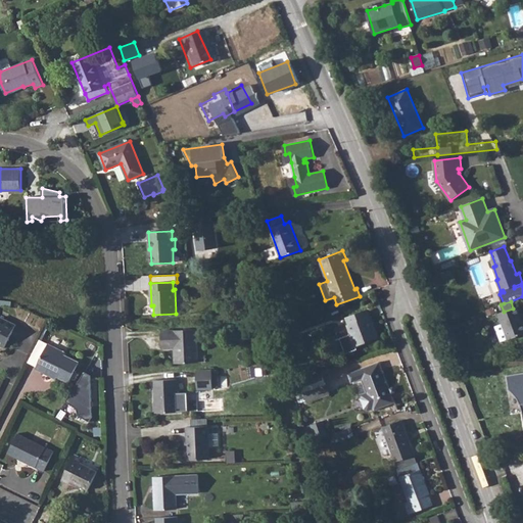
[(504,312),(498,314),(503,324),(508,339),(509,340),(522,334),(522,319),(518,306),(513,308),(504,312)]
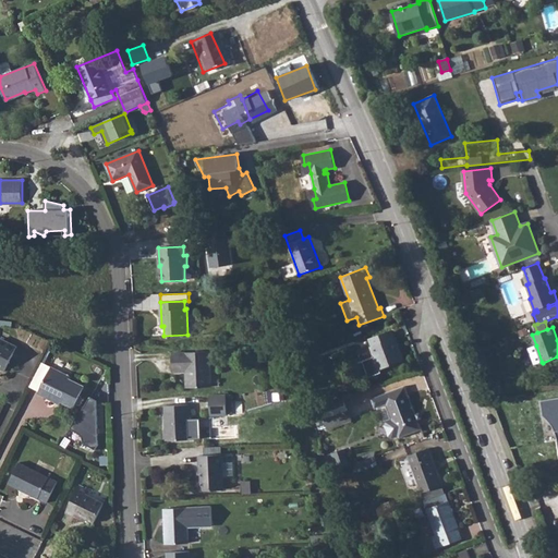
[(380,370),(404,360),(396,337),(395,338),(391,330),(370,338),(372,347),(371,347),(375,356),(363,361),(370,377),(381,373),(380,370)]
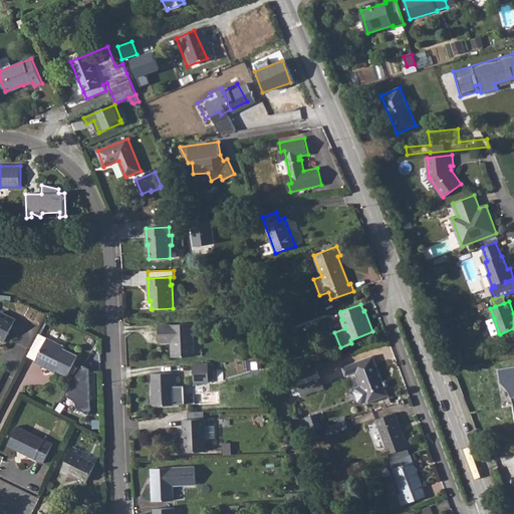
[(0,339),(5,342),(16,319),(1,311),(0,313),(0,339)]
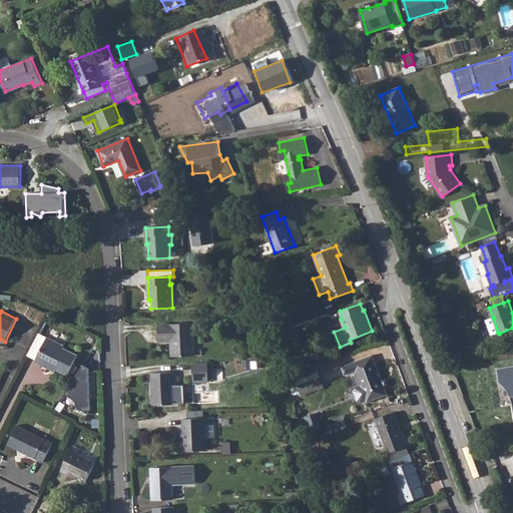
[(498,333),(493,318),(486,321),(491,335),(498,333)]
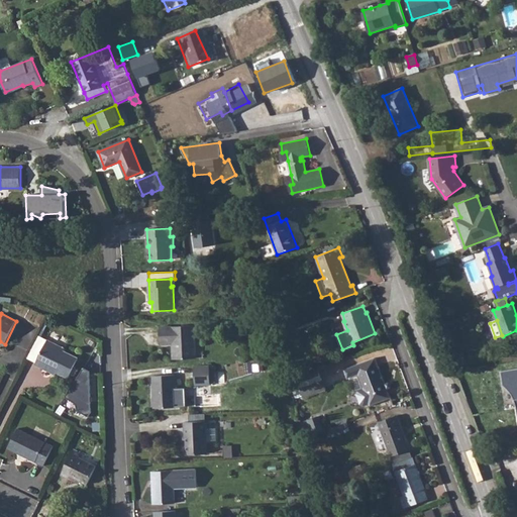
[(196,358),(195,325),(160,327),(161,344),(173,343),(173,359),(196,358)]
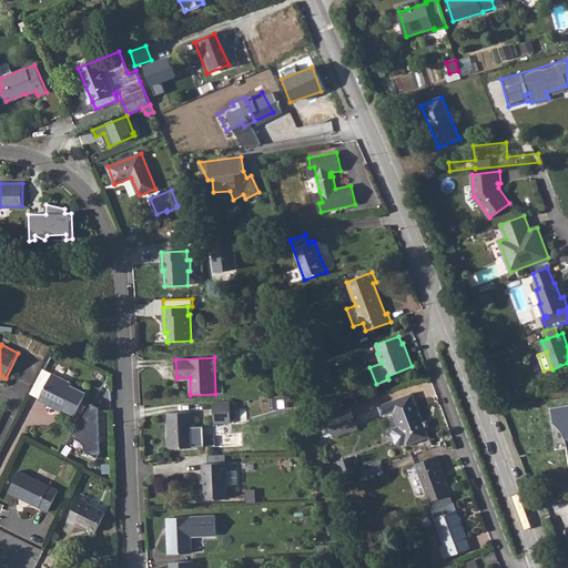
[(60,365),(57,374),(67,377),(70,368),(60,365)]
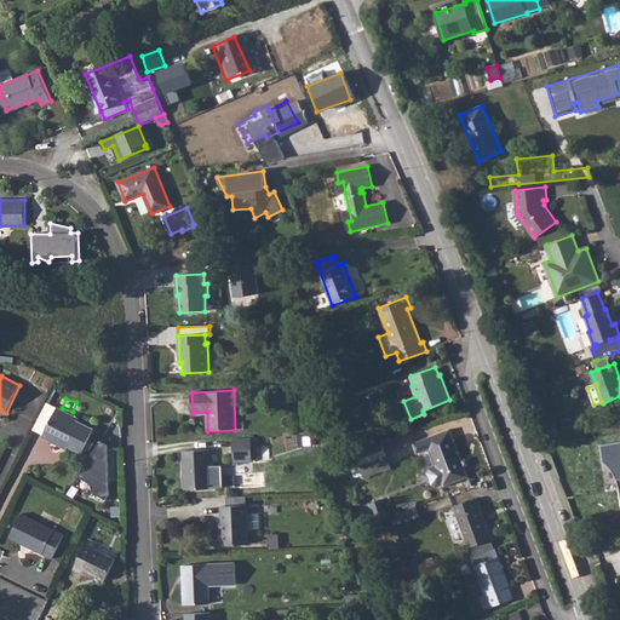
[(78,418),(46,402),(34,429),(45,434),(42,437),(52,442),(53,440),(82,453),(95,429),(76,420),(78,418)]
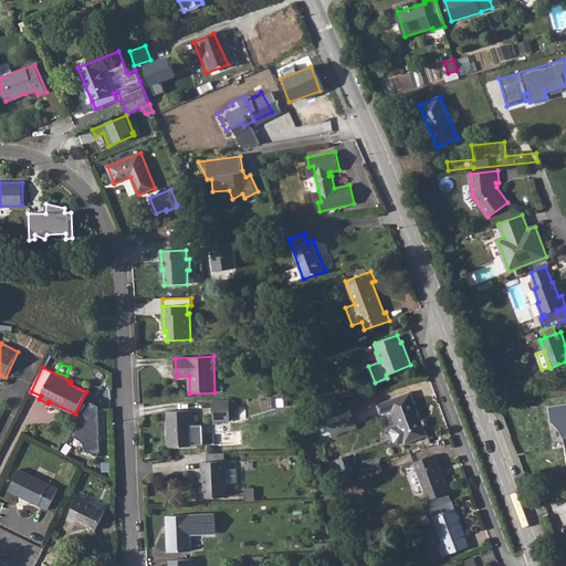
[(422,420),(411,391),(377,405),(380,415),(385,412),(392,409),(398,426),(391,428),(390,431),(395,443),(398,444),(405,442),(405,444),(429,436),(425,426),(422,420)]
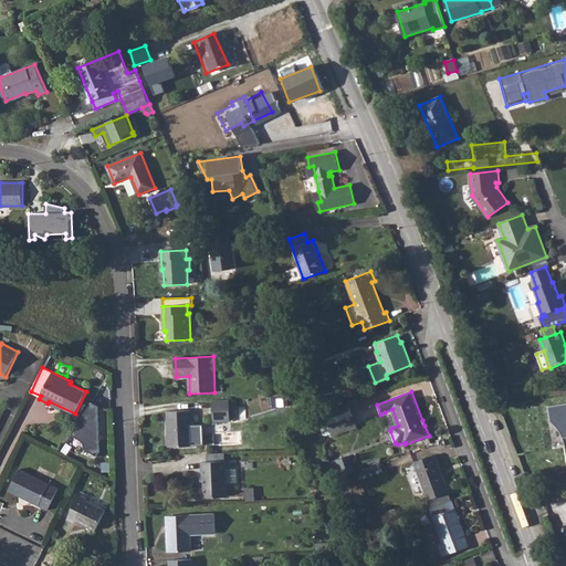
[(287,409),(287,398),(276,398),(278,409),(287,409)]
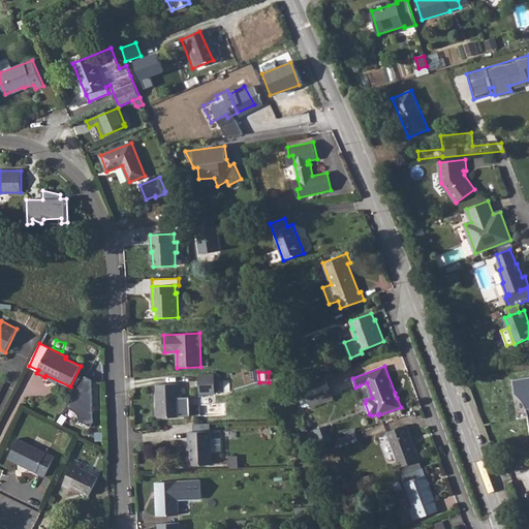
[(215,374),(199,374),(199,394),(215,393),(215,374)]
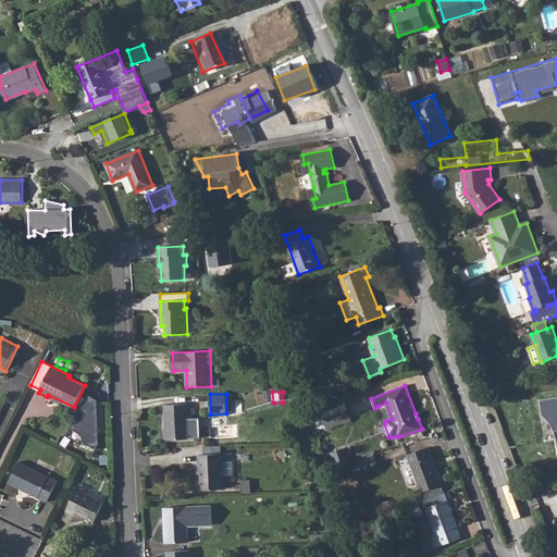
[(97,400),(90,396),(71,428),(82,434),(84,442),(95,448),(99,444),(97,400)]
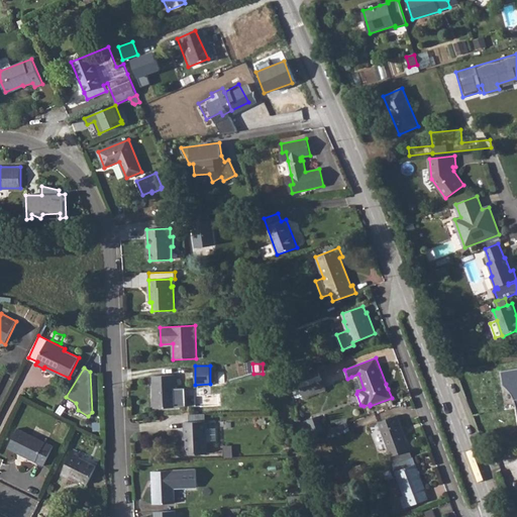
[(516,368),(501,371),(503,385),(509,390),(513,397),(516,404),(516,408),(516,410),(516,368)]
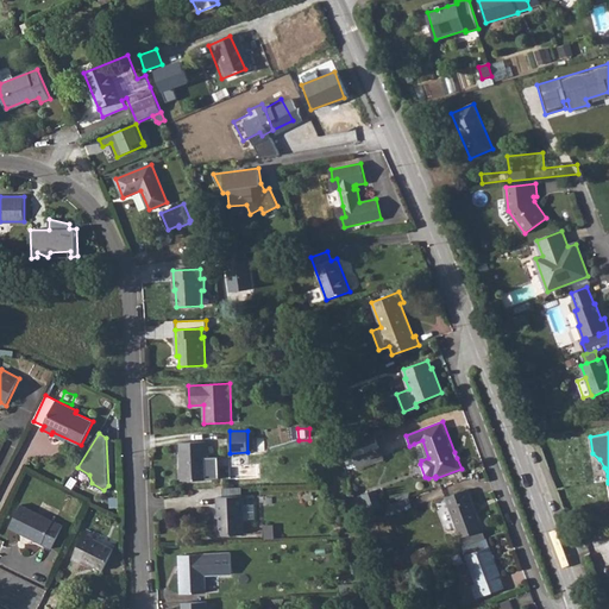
[(341,449),(347,466),(356,463),(353,457),(380,447),(376,437),(341,449)]
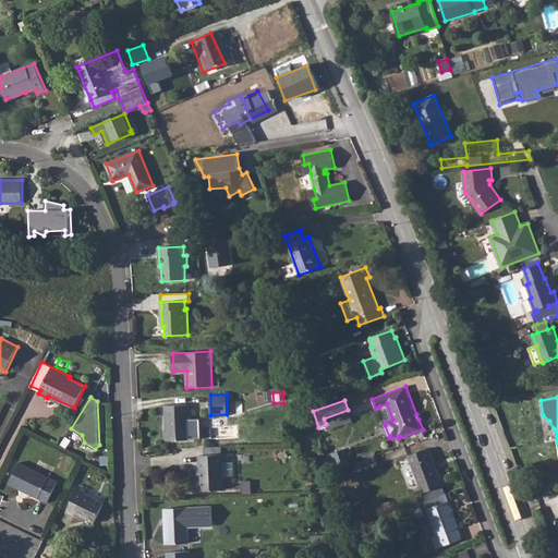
[(387,403),(379,407),(385,422),(386,422),(392,420),(387,403)]
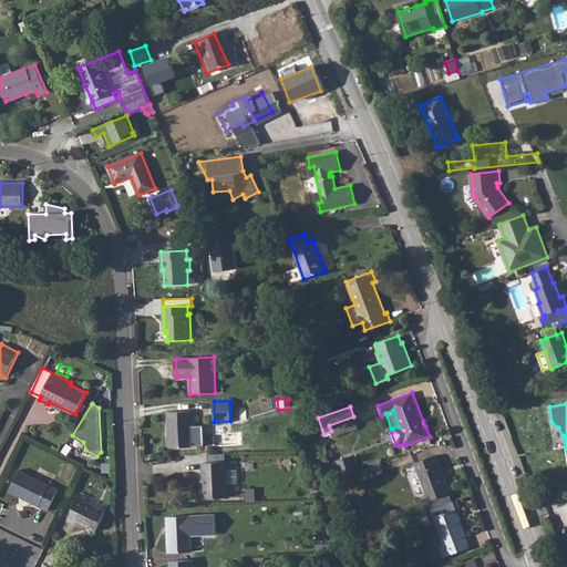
[(193,446),(192,411),(167,412),(168,432),(171,432),(172,447),(193,446)]
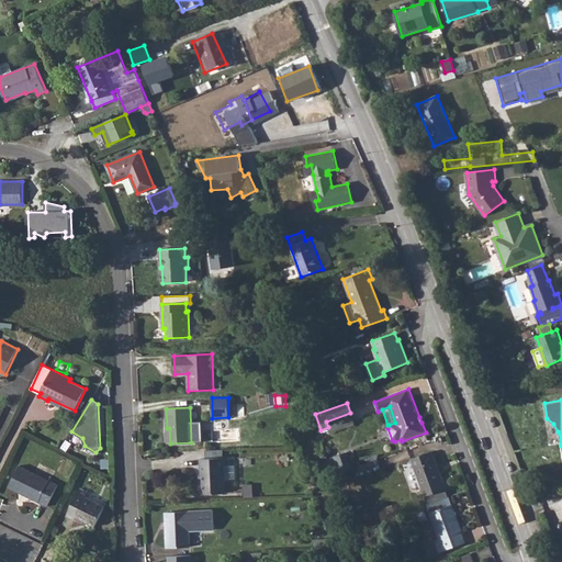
[(326,422),(328,427),(329,433),(355,424),(350,413),(326,422)]
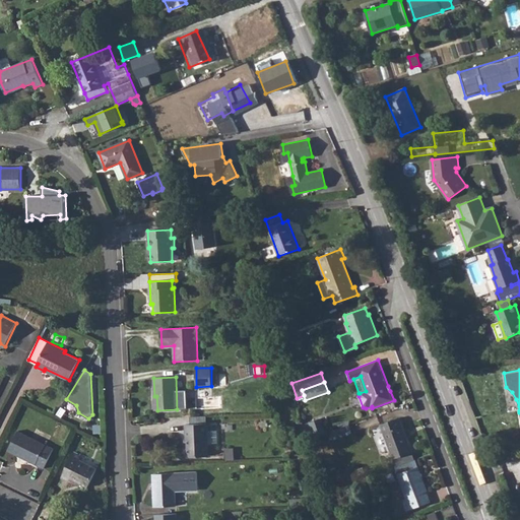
[(381,425),(387,442),(393,459),(412,452),(399,417),(381,425)]
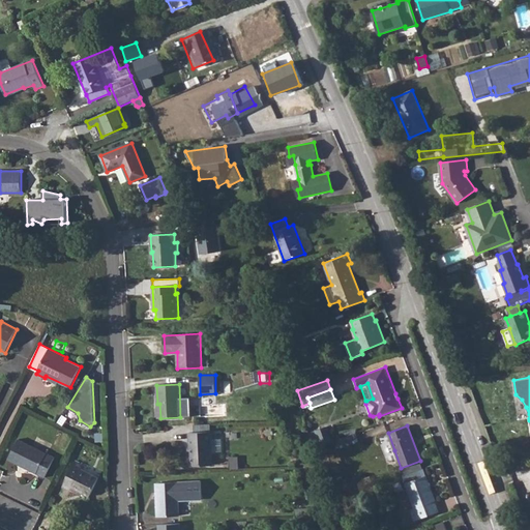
[(211,440),(211,432),(189,433),(190,454),(188,454),(188,466),(212,465),(211,451),(211,440)]
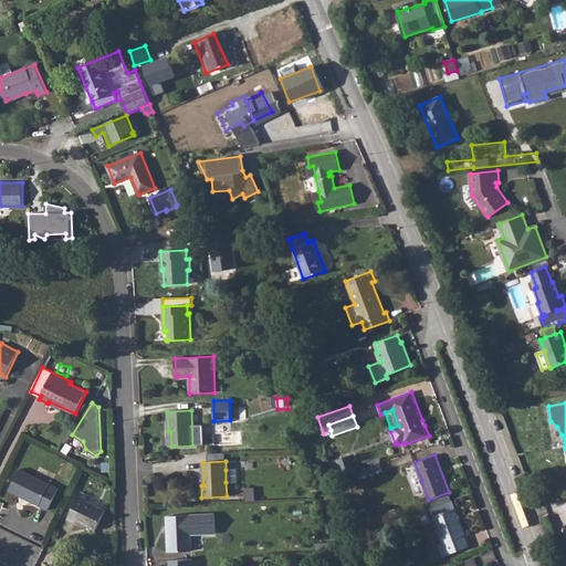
[(379,462),(359,470),(363,479),(383,471),(379,462)]
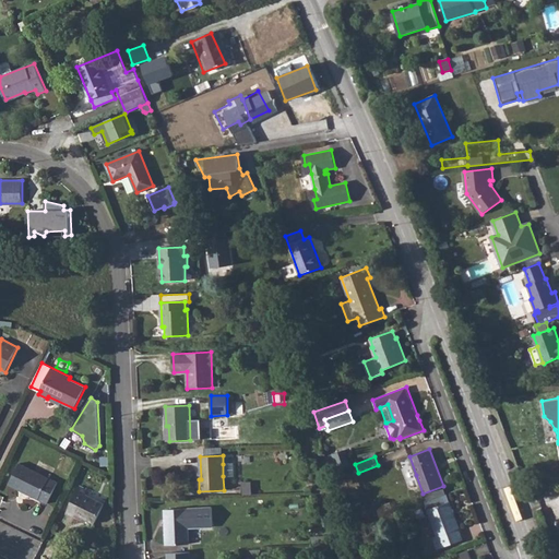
[(48,503),(58,483),(20,463),(9,484),(48,503)]
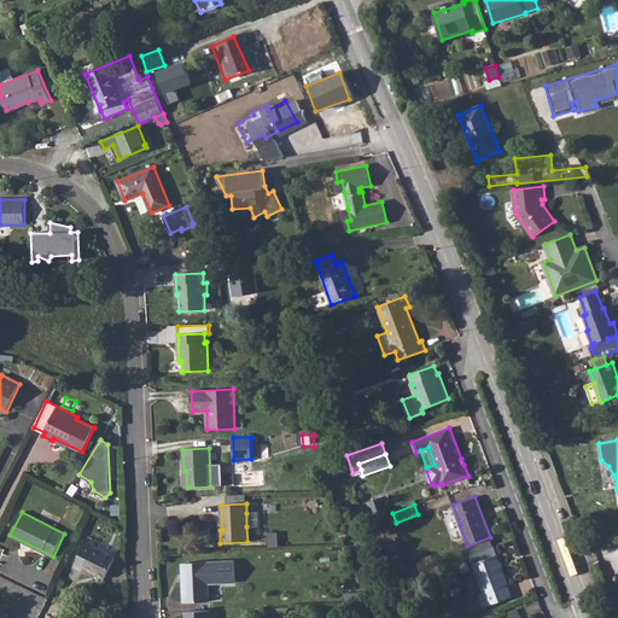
[(257,512),(246,513),(246,526),(258,526),(257,512)]
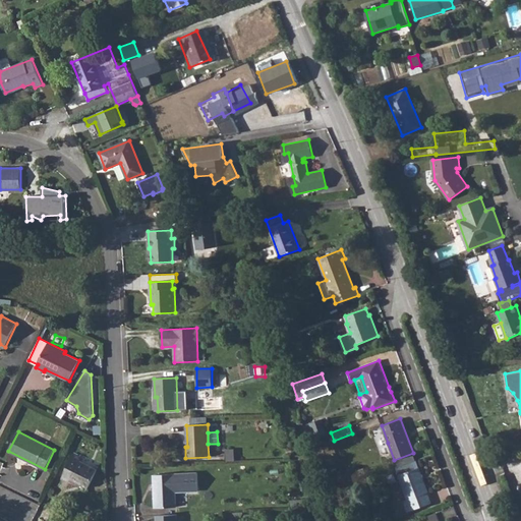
[(82,457),(74,453),(62,478),(69,482),(71,479),(89,488),(97,470),(80,462),(82,457)]
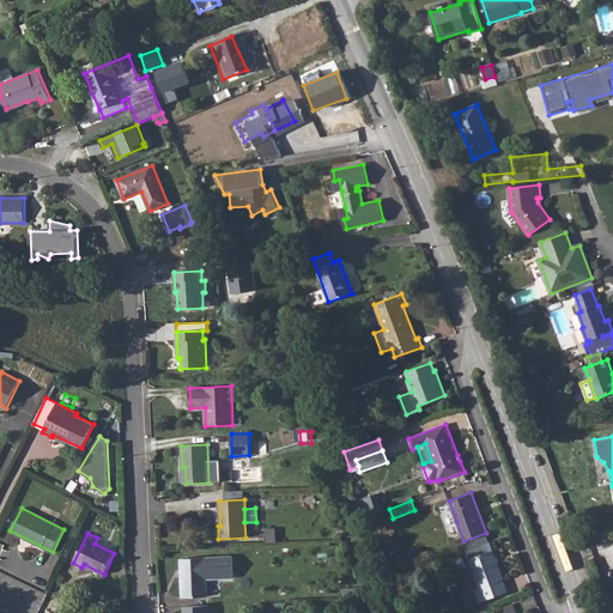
[(486,533),(463,541),(467,550),(490,541),(486,533)]
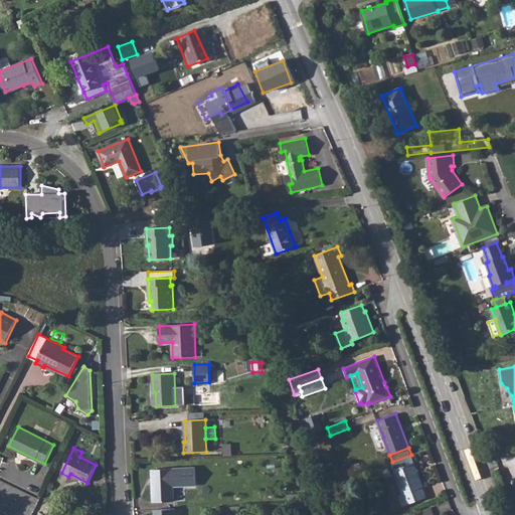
[(423,487),(411,455),(392,462),(394,470),(403,494),(399,495),(403,506),(425,498),(422,487),(423,487)]
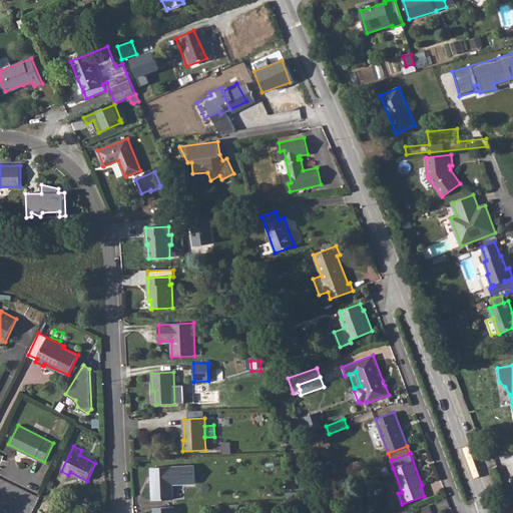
[(195,483),(194,466),(151,468),(152,500),(173,499),(172,484),(195,483)]
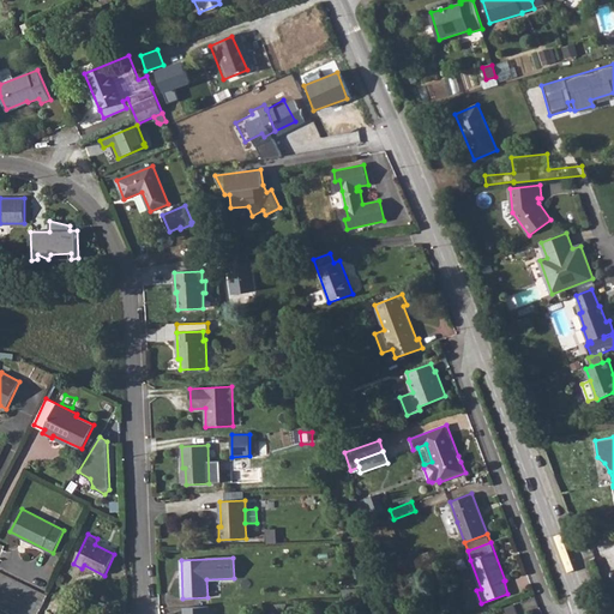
[(360,589),(342,590),(343,600),(363,600),(360,589)]
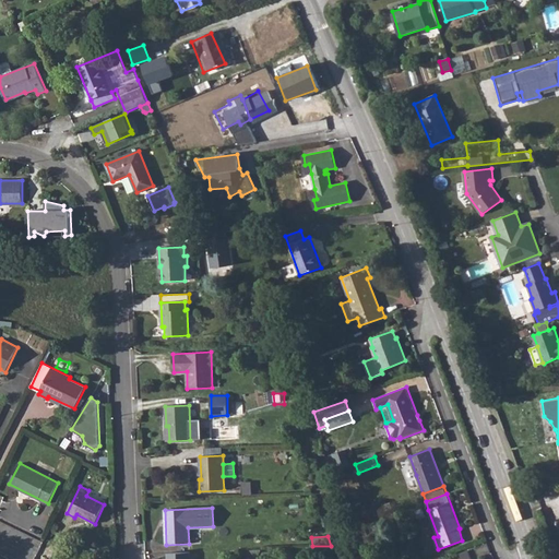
[(258,558),(262,548),(250,549),(257,558),(258,558)]
